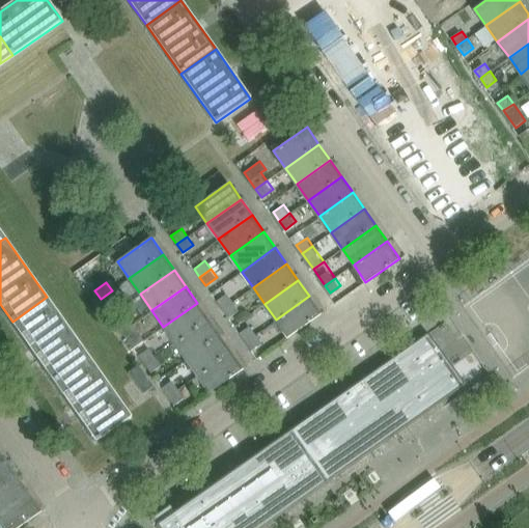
[(101,299),(107,307),(117,299),(112,290),(101,299)]
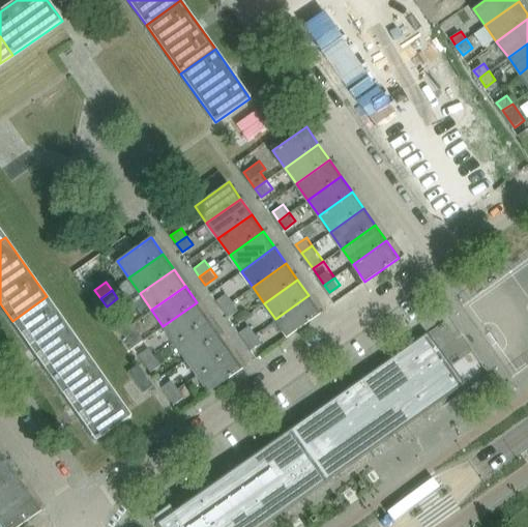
[(222,309),(232,300),(227,292),(215,300),(222,309)]
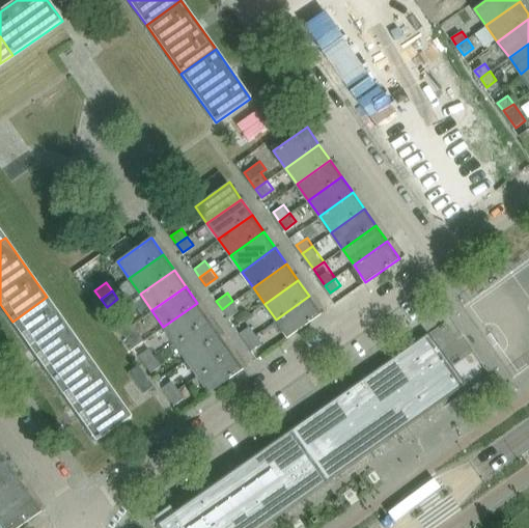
[(287,336),(322,312),(309,296),(276,320),(287,336)]
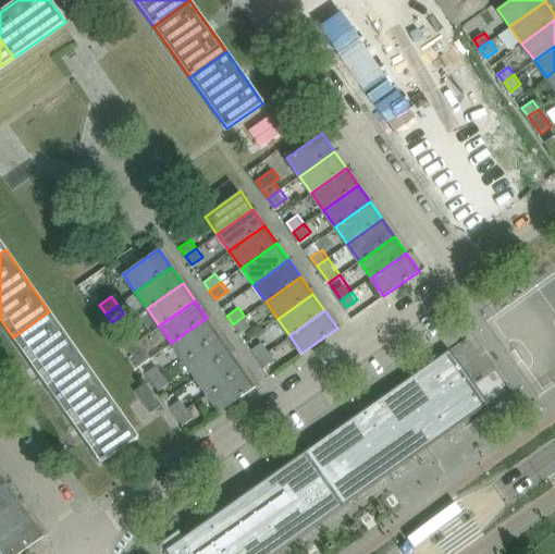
[(94,374),(49,311),(13,337),(57,401),(94,374)]
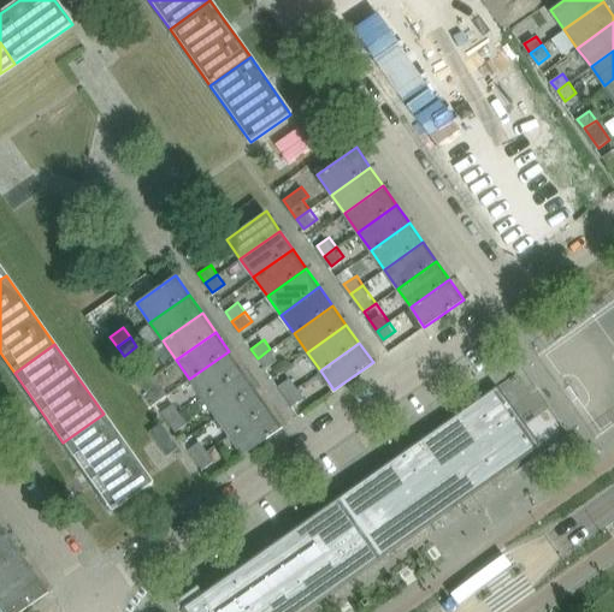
[(270,349),(258,358),(265,368),(277,358),(270,349)]
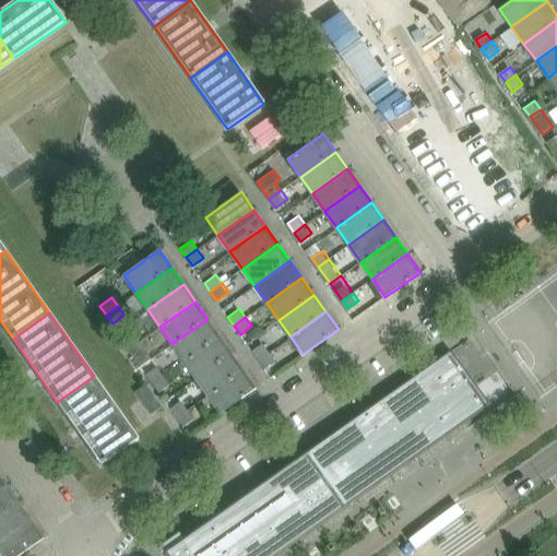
[(172,344),(184,361),(220,335),(208,319),(172,344)]
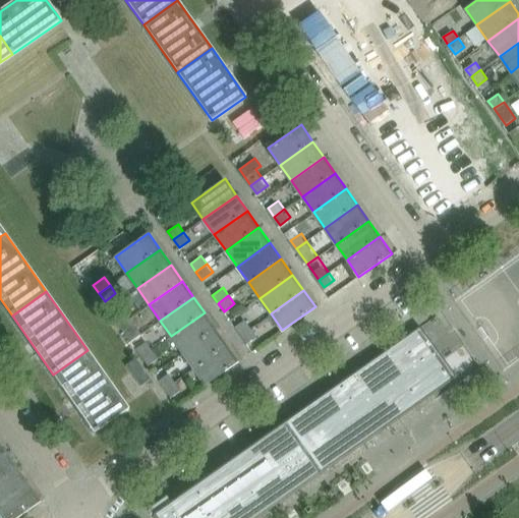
[(131,317),(126,308),(115,317),(121,325),(131,317)]
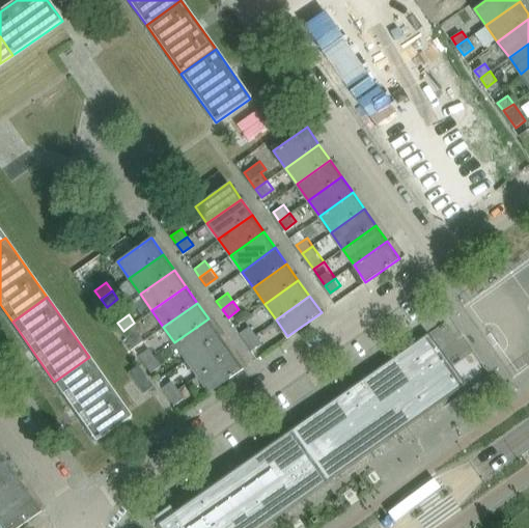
[(174,342),(186,359),(220,335),(209,318),(174,342)]
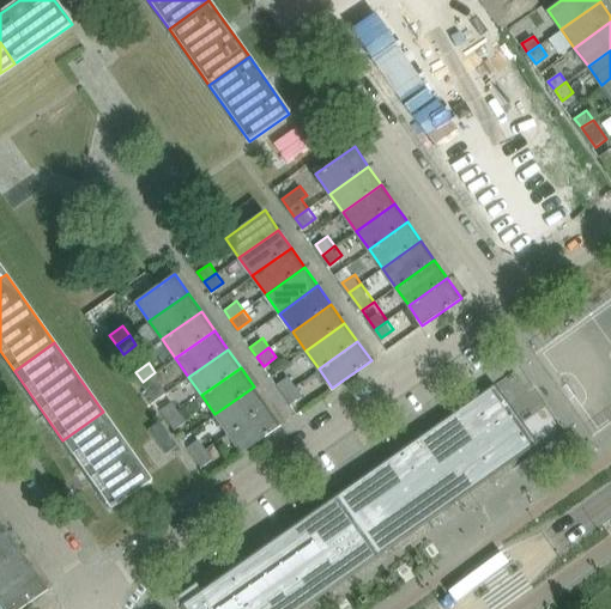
[(143,382),(156,400),(168,390),(155,372),(143,382)]
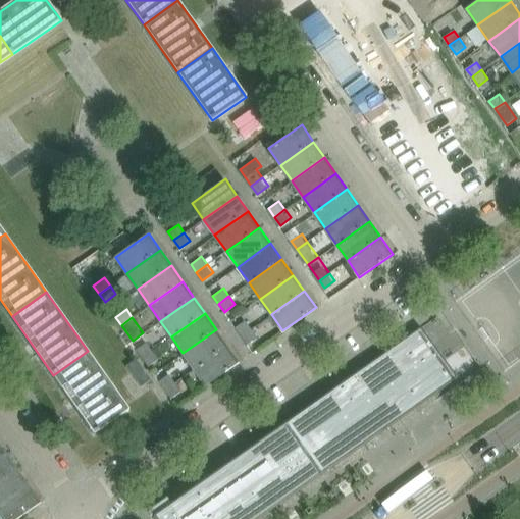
[(242,334),(251,327),(246,319),(236,326),(242,334)]
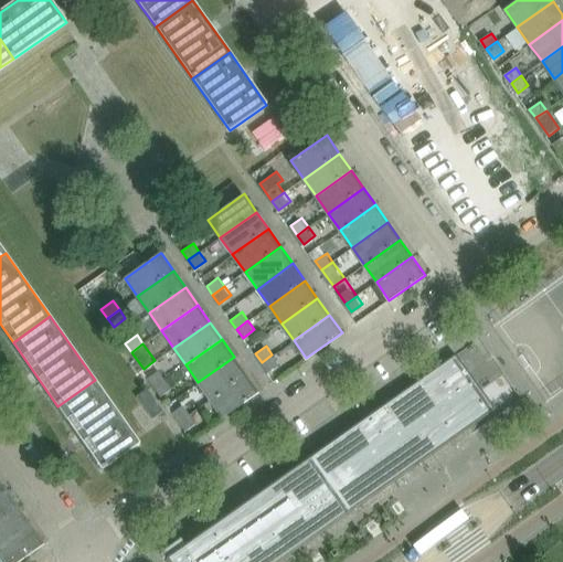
[(278,561),(495,410),(456,353),(186,544),(181,538),(161,552),(168,561),(278,561)]
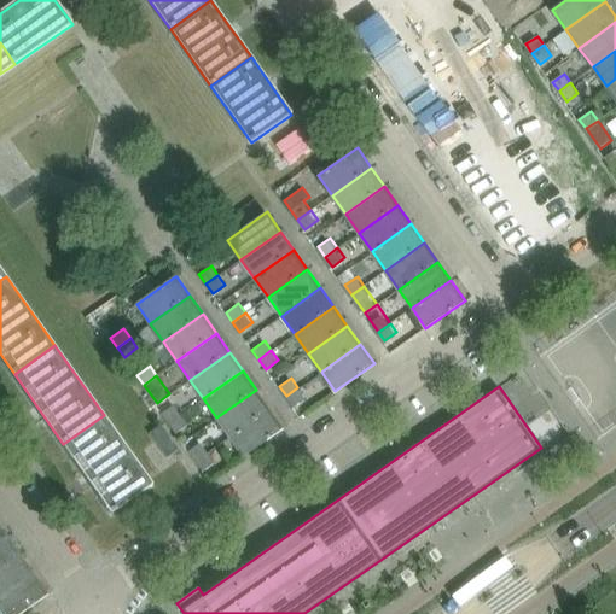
[(297,387),(286,396),(292,405),(304,397),(297,387)]
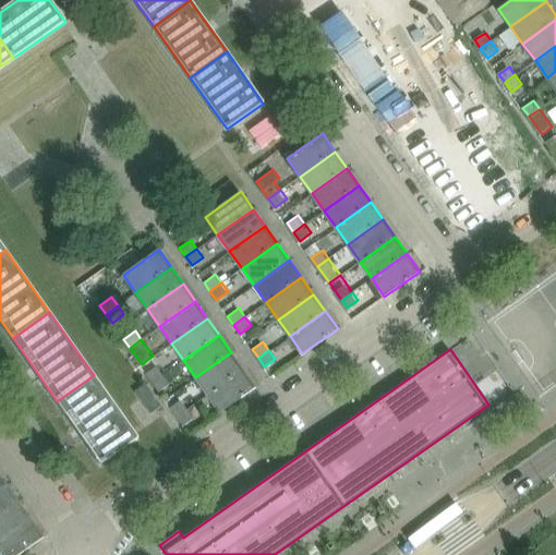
[(195,377),(207,394),(243,369),(231,352),(195,377)]
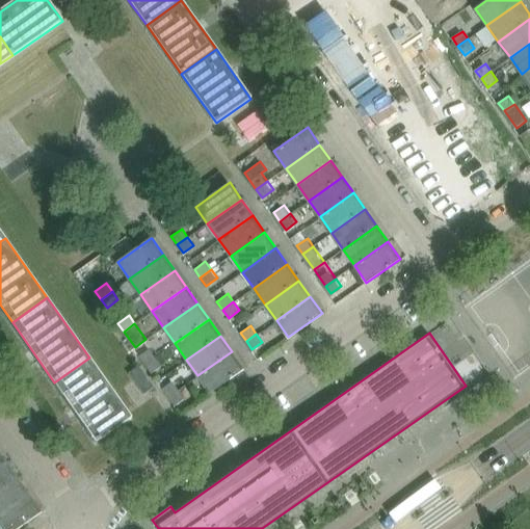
[(158,355),(152,347),(140,355),(147,364),(158,355)]
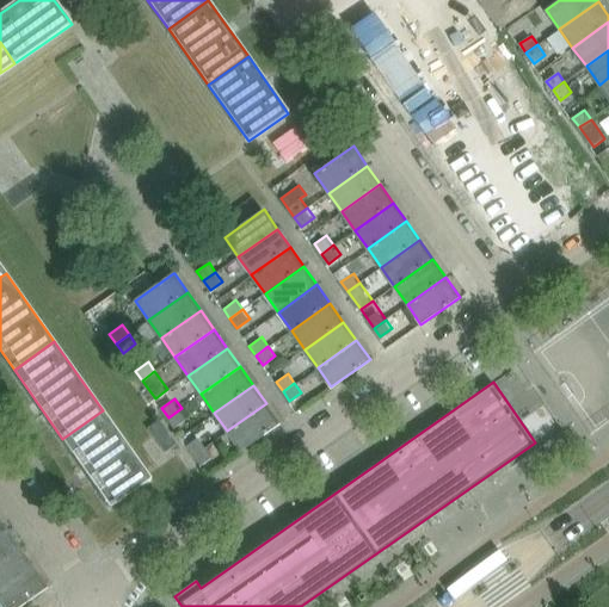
[(227,431),(241,450),(281,423),(266,403),(227,431)]
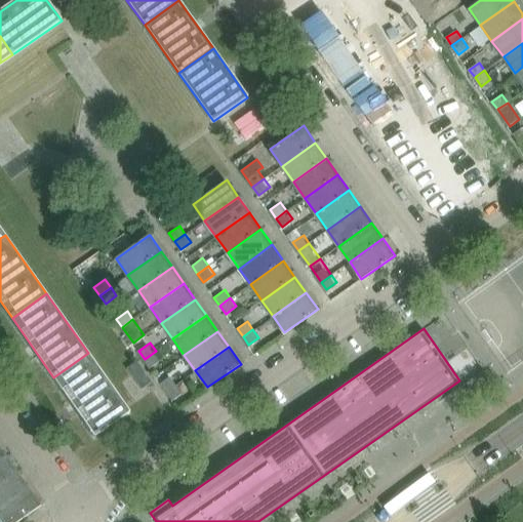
[(156,351),(145,359),(151,367),(162,359),(156,351)]
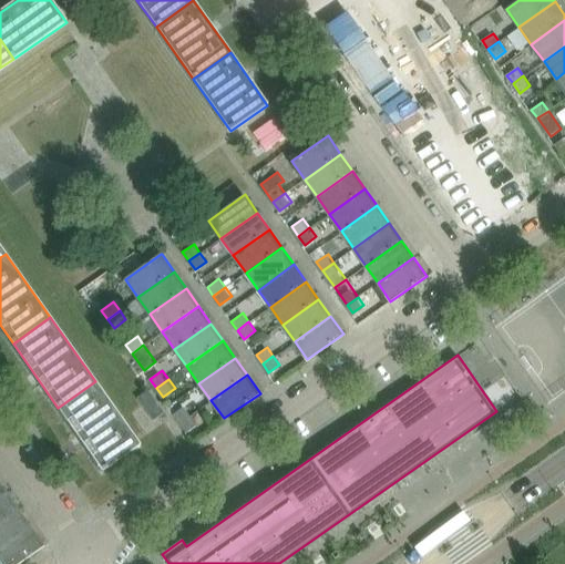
[(95,381),(58,408),(103,471),(141,445),(95,381)]
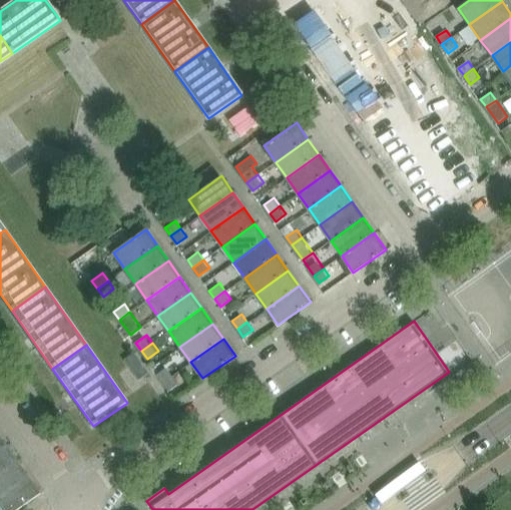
[(149,372),(135,352),(125,359),(139,379),(149,372)]
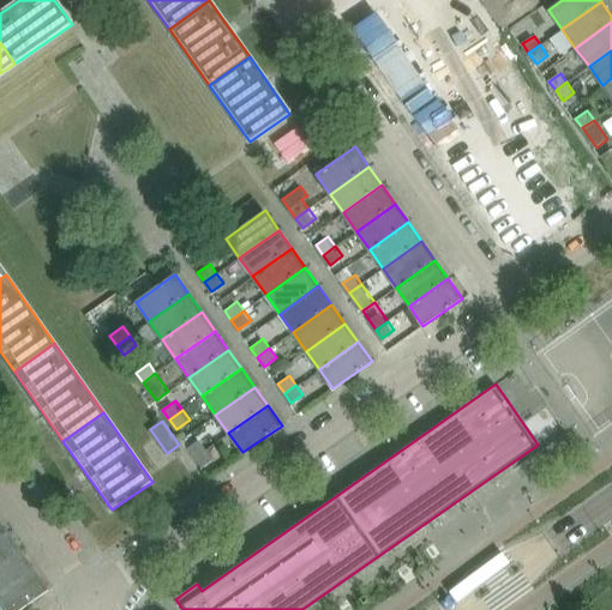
[(197,457),(209,448),(202,438),(190,447),(197,457)]
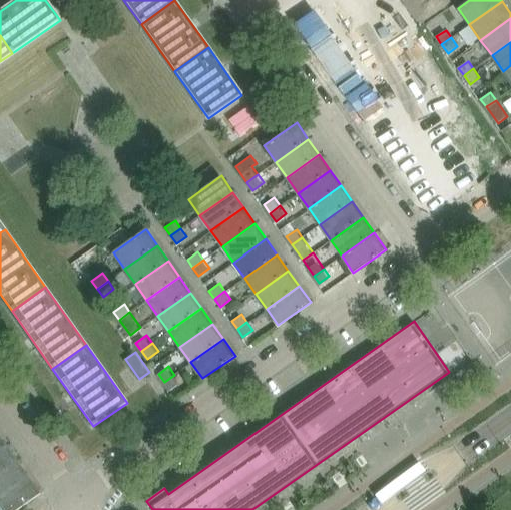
[(164,382),(170,391),(180,383),(174,375),(164,382)]
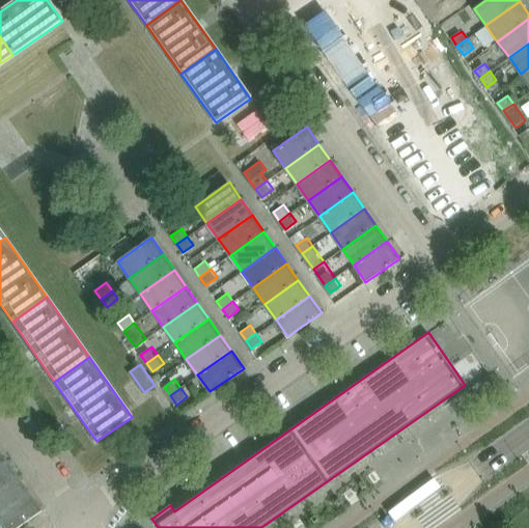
[(0,466),(0,490),(19,477),(7,461),(0,466)]
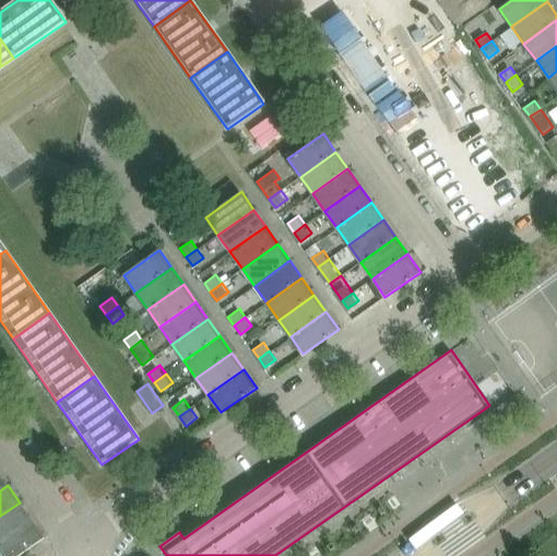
[(0,516),(0,542),(32,520),(20,503),(0,516)]
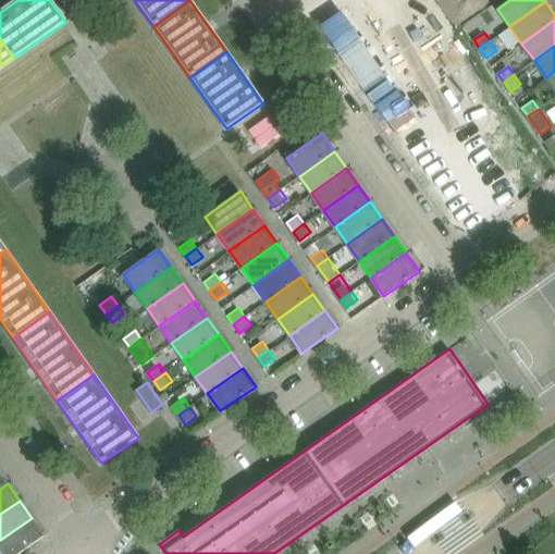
[(0,540),(0,548),(3,553),(16,553),(44,534),(32,518),(0,540)]
